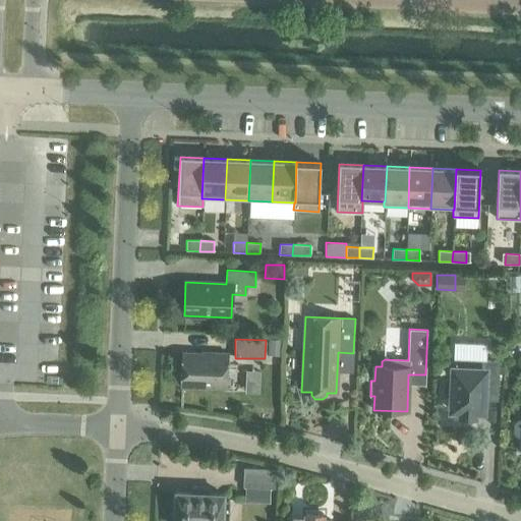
[(268,339),(268,355),(280,356),(281,339),(268,339)]
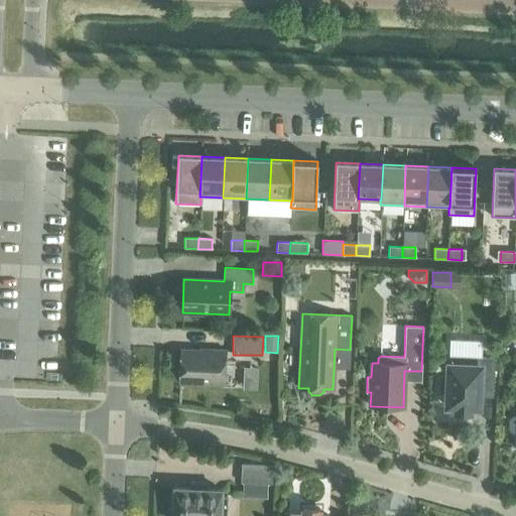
[(179,383),(224,385),(225,351),(209,350),(209,352),(201,352),(202,351),(180,350),(179,383)]
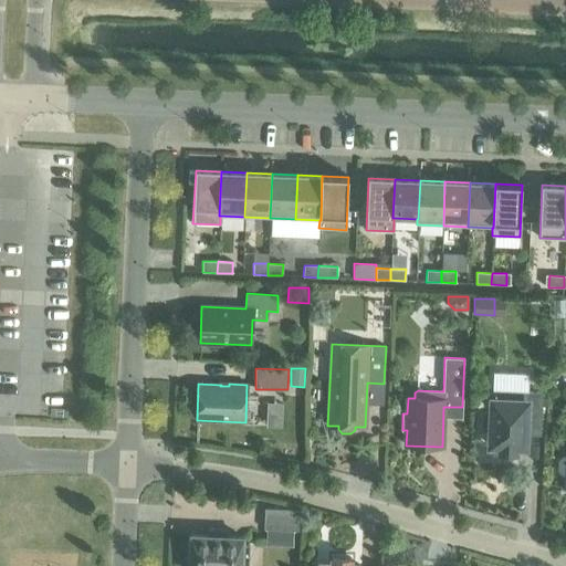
[(483,412),(483,429),(491,430),(490,446),(499,446),(498,454),(516,454),(516,447),(525,447),(526,427),(541,428),(542,392),(510,391),(510,400),(492,400),(491,412),(483,412)]
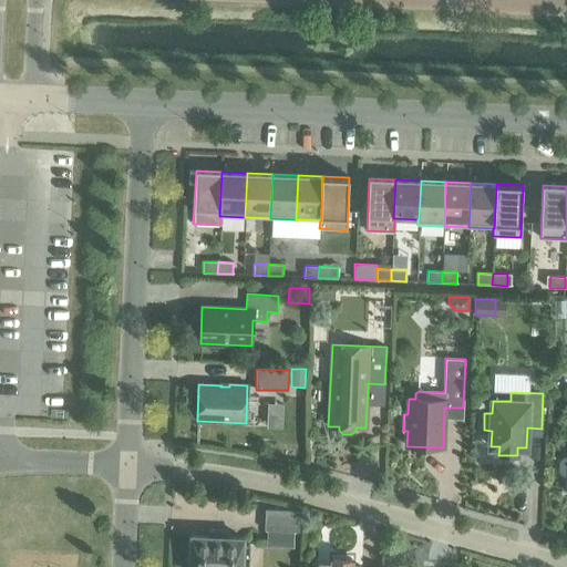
[(265,529),(296,532),(297,512),(266,509),(265,529)]
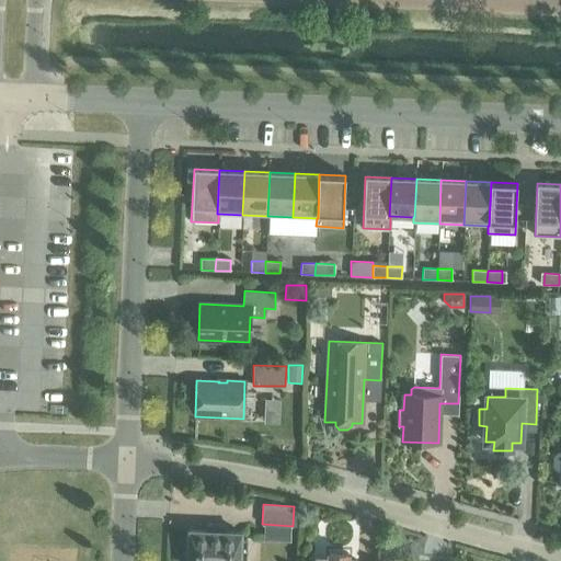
[(187,560),(245,560),(247,539),(240,539),(240,533),(225,531),(225,527),(206,527),(206,530),(190,530),(187,560)]
